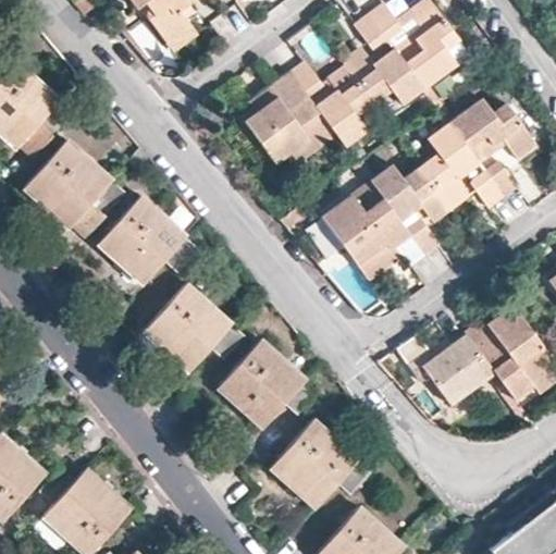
[(196,0),(131,0),(137,9),(140,7),(146,2),(151,10),(146,14),(168,45),(192,26),(187,20),(181,11),(192,3),(196,0)]
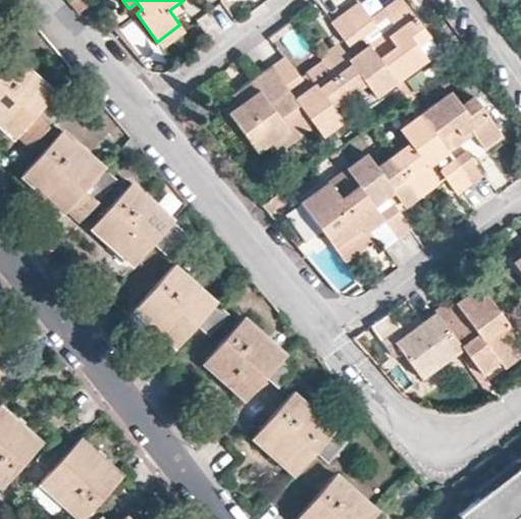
[(389,17),(407,4),(404,0),(398,0),(391,5),(384,10),(389,17)]
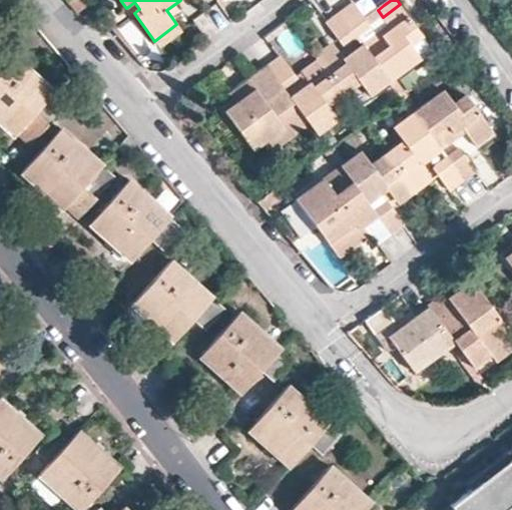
[(132,10),(134,13),(139,9),(134,2),(129,6),(132,10)]
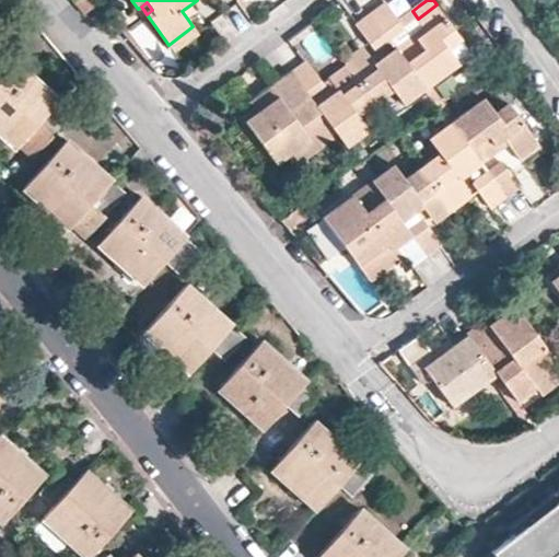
[(198,12),(193,3),(182,11),(188,20),(198,12)]
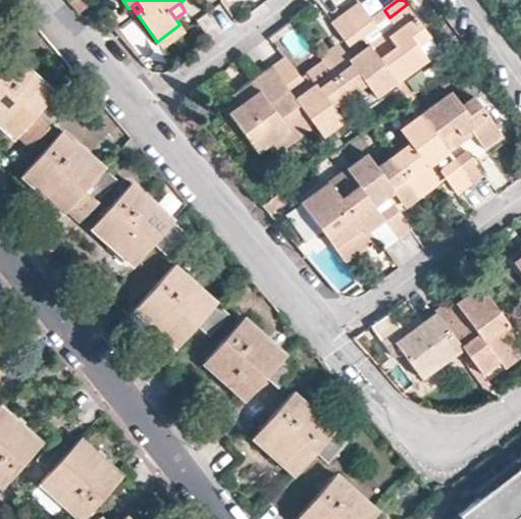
[(361,4),(348,13),(366,39),(379,29),(372,18),(361,4)]
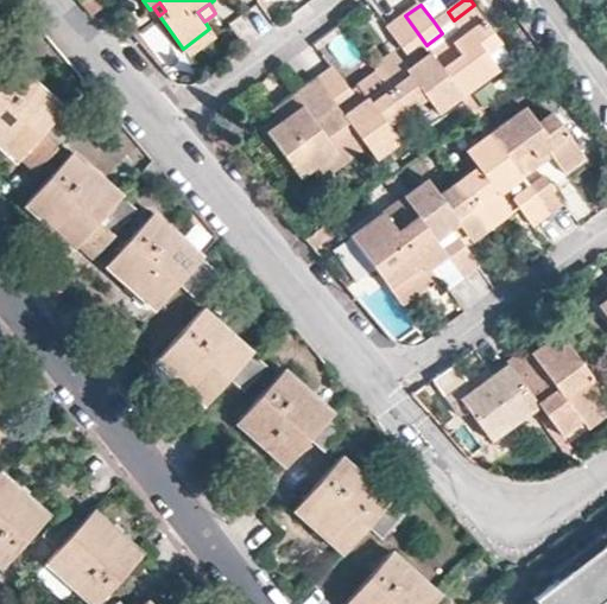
[(455,39),(435,55),(465,96),(500,70),(489,53),(504,44),(474,5),(454,20),(467,38),(459,45),(455,39)]
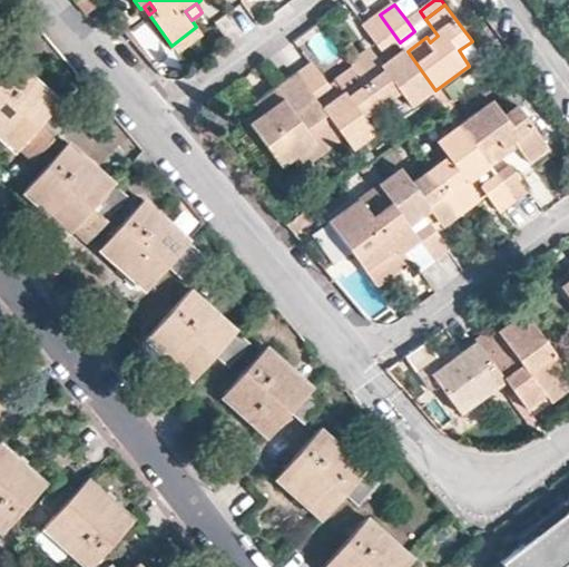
[(400,42),(380,15),(365,26),(379,41),(386,52),(400,42)]
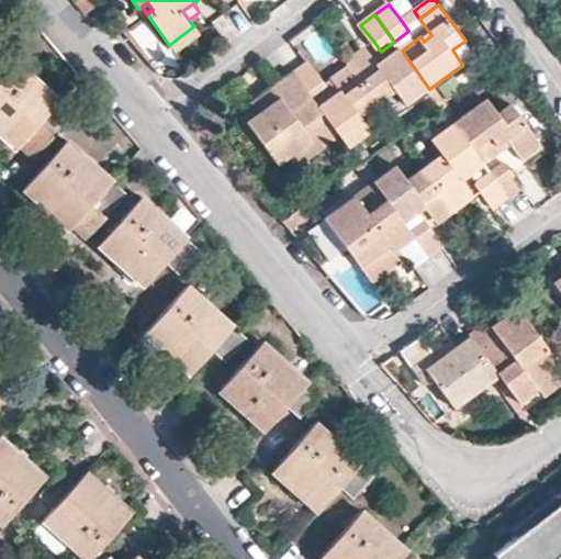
[(193,26),(169,45),(176,54),(201,36),(193,26)]
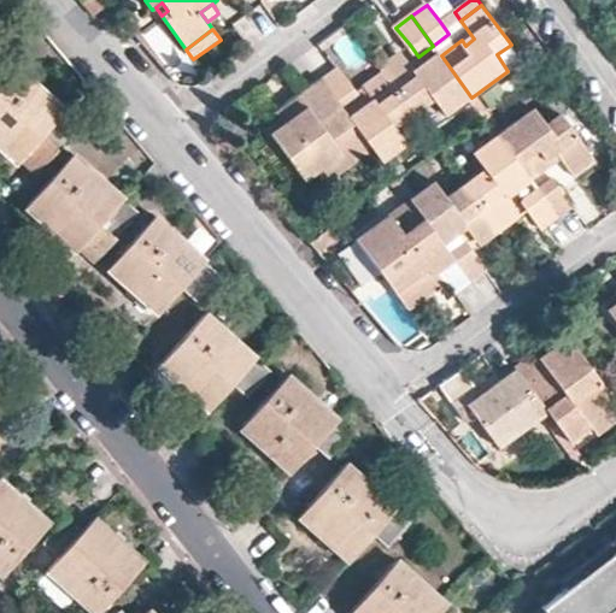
[(391,58),(380,66),(387,75),(408,60),(400,51),(391,58)]
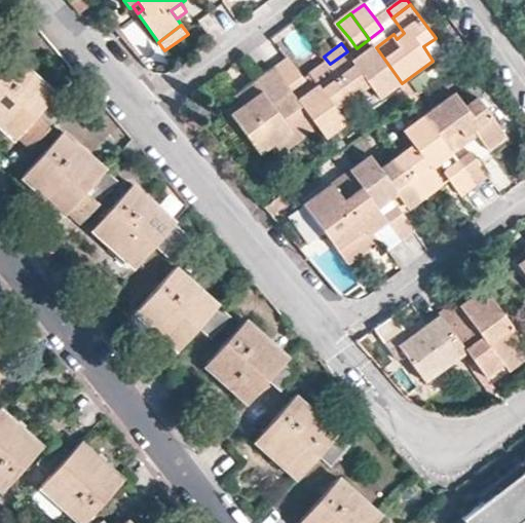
[(347,51),(330,64),(354,98),(372,85),(381,98),(402,83),(376,47),(363,58),(365,62),(358,67),(347,51)]
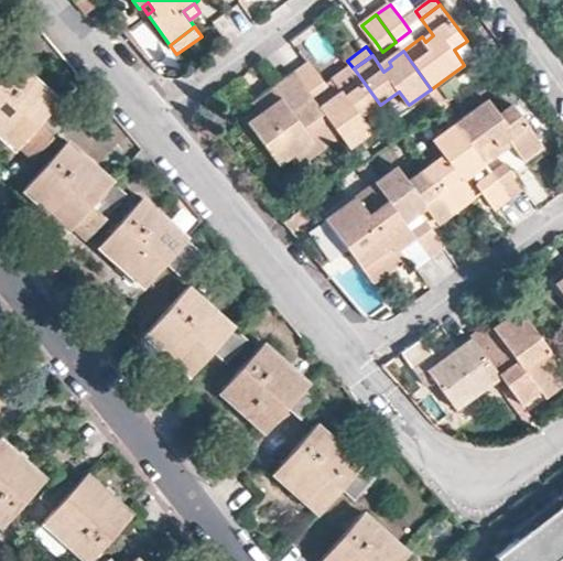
[(329,90),(315,100),(323,110),(338,100),(340,104),(347,98),(335,82),(354,68),(347,61),(328,75),(322,79),(329,90)]
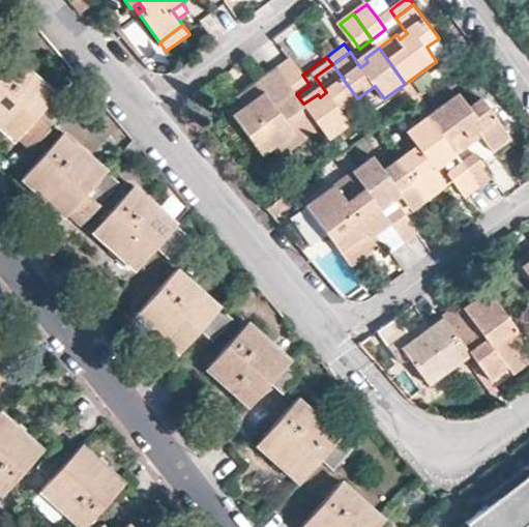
[(15,142),(55,96),(12,59),(0,72),(0,128),(3,133),(15,142)]
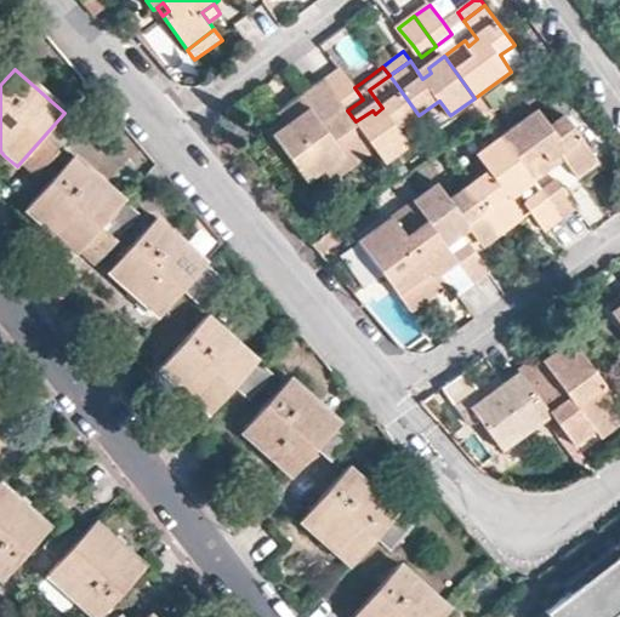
[(342,70),(325,81),(347,110),(363,100),(354,87),(342,70)]
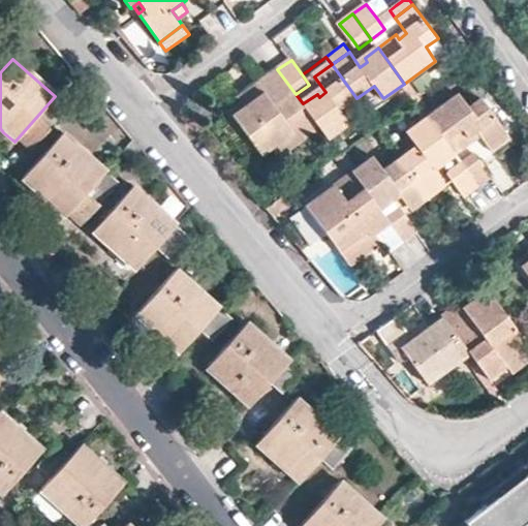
[(317,94),(303,103),(321,128),(329,138),(348,123),(339,111),(356,98),(332,64),(314,76),(325,92),(319,97),(317,94)]
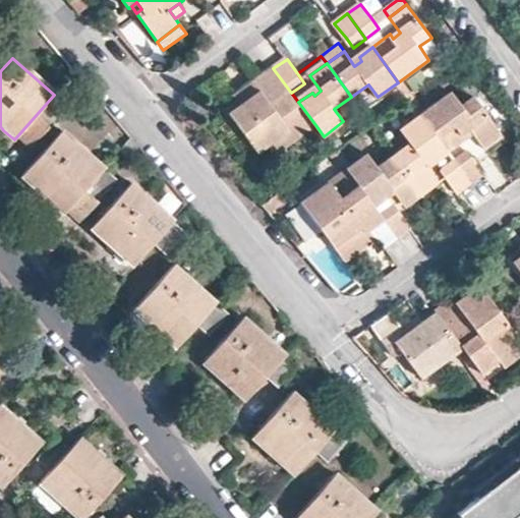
[(291,93),(273,68),(255,81),(261,90),(243,103),(229,113),(258,154),(269,147),(290,130),(298,140),(316,126),(298,102),(291,93)]
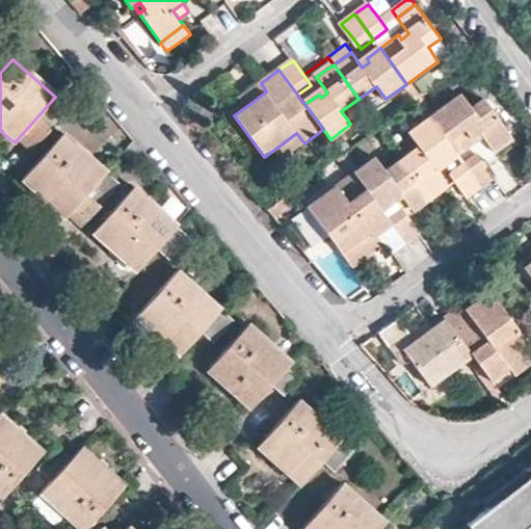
[(266,91),(261,83),(251,90),(242,97),(248,105),(266,91)]
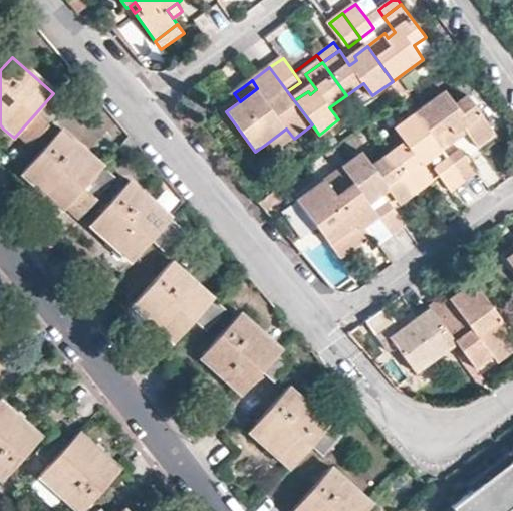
[(448,89),(416,112),(444,150),(461,138),(458,134),(466,128),(477,143),(494,131),(469,95),(458,103),(448,89)]
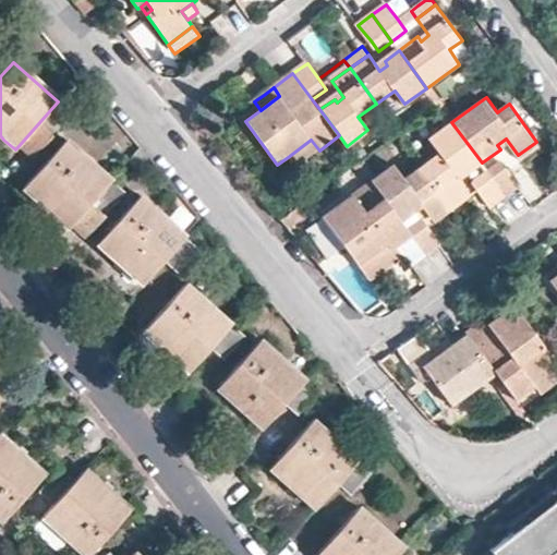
[(58,101),(15,149),(28,161),(71,113),(58,101)]
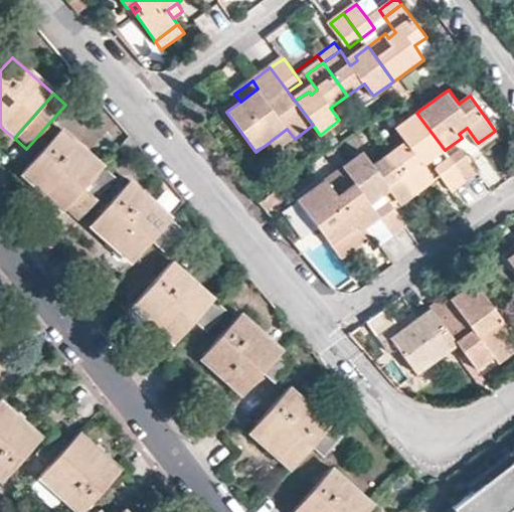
[(406,141),(389,153),(415,188),(433,176),(422,161),(429,156),(432,160),(445,150),(416,113),(396,127),(406,141)]
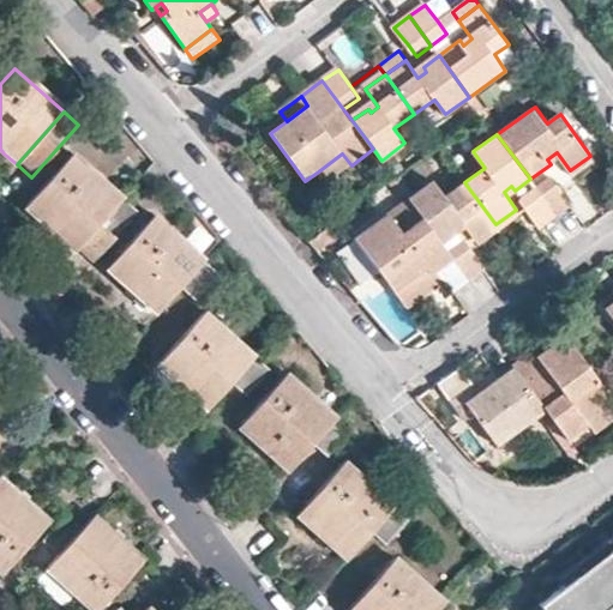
[(551,164),(530,179),(539,191),(554,179),(563,189),(574,182),(596,164),(590,156),(570,170),(557,152),(547,159),(551,164)]
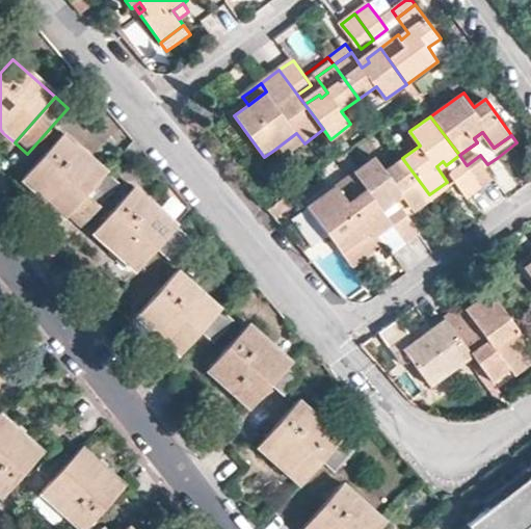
[(304,143),(296,133),(274,150),(282,159),(304,143)]
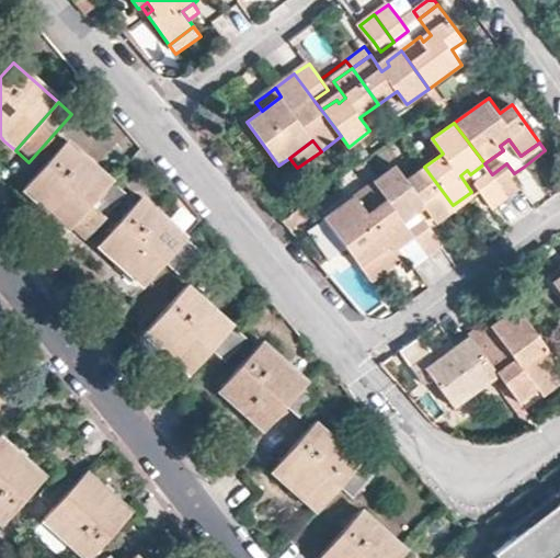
[(88,207),(110,183),(65,144),(23,192),(32,200),(67,230),(70,227),(88,207)]
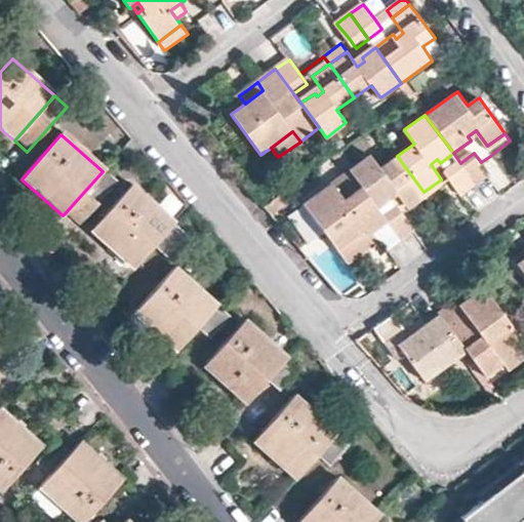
[(441,179),(424,192),(429,200),(449,185),(454,182),(446,171),(460,163),(453,153),(440,163),(437,159),(431,164),(441,179)]
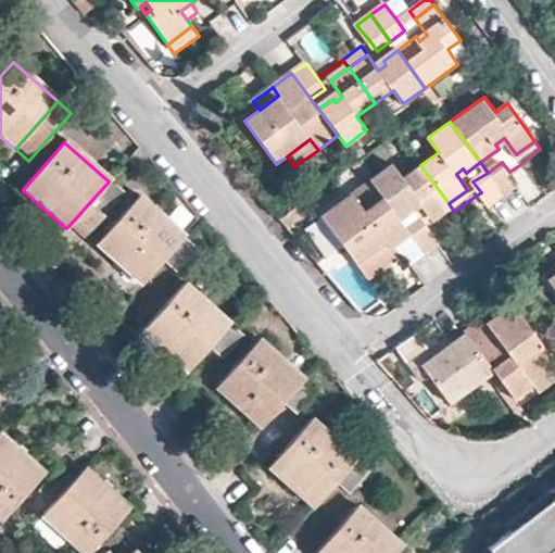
[(502,162),(488,173),(504,196),(519,185),(509,172),(502,162)]
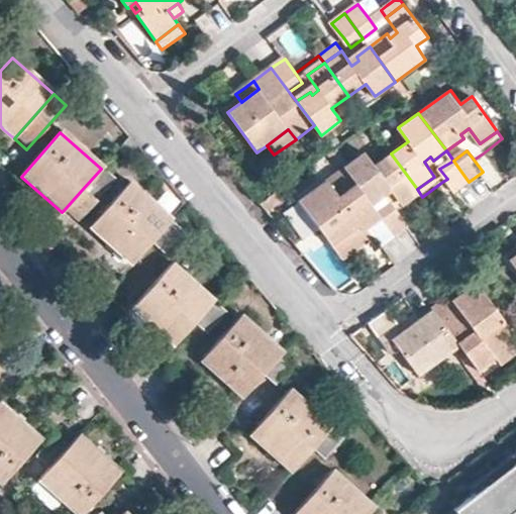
[(366,151),(344,167),(373,205),(387,195),(384,190),(391,186),(402,200),(417,189),(391,153),(376,165),(366,151)]
